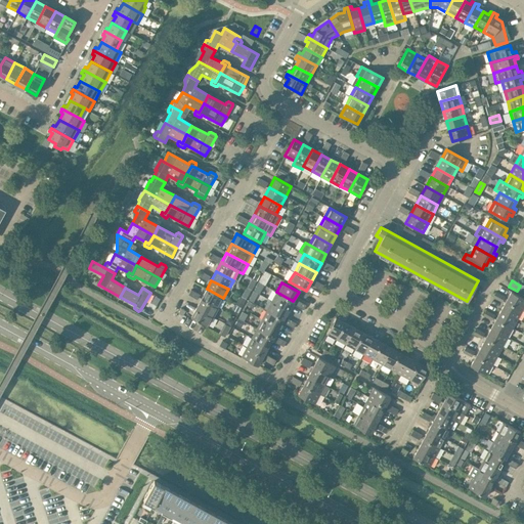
[(202,298),(218,307),(223,298),(207,289),(202,298)]
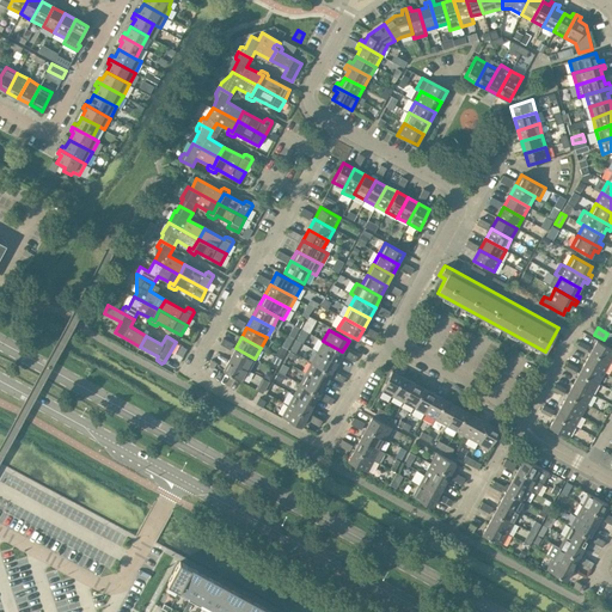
[(591,352),(610,362),(611,357),(611,348),(597,340),(591,352)]
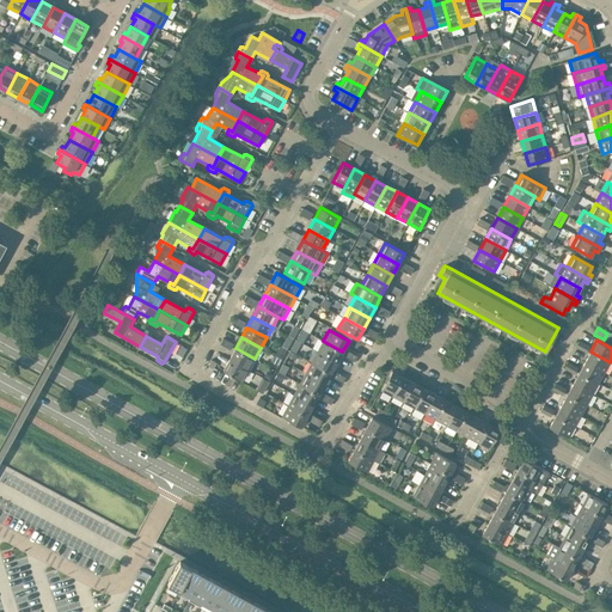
[(317,352),(337,362),(342,352),(323,341),(317,352)]
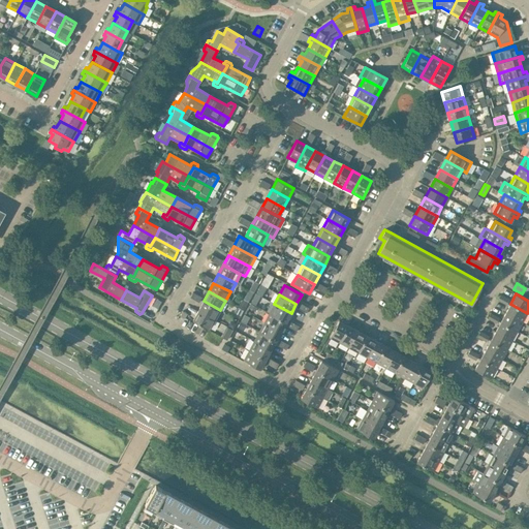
[(198,310),(215,319),(220,310),(204,301),(198,310)]
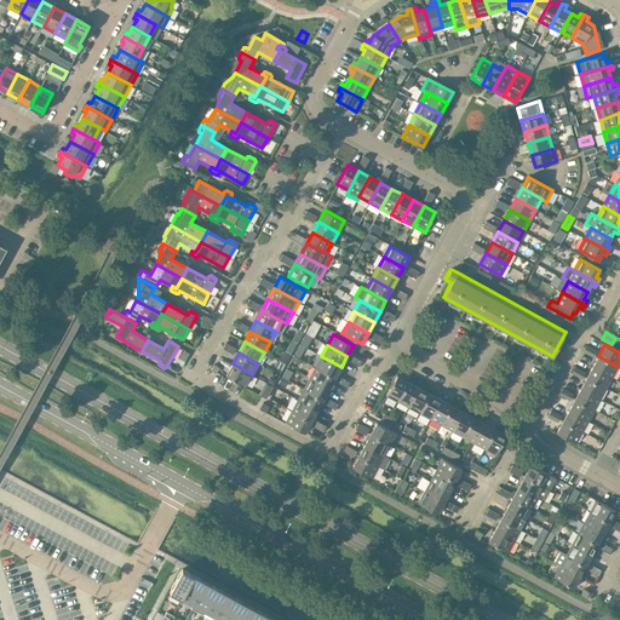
[(315,367),(336,378),(342,367),(321,356),(315,367)]
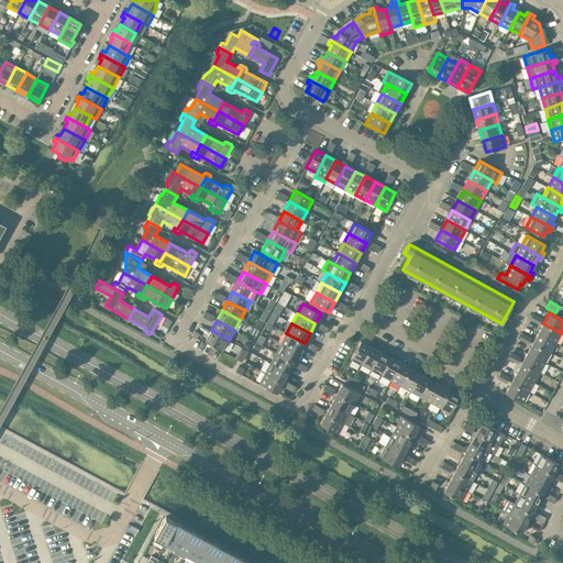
[(538,333),(555,343),(561,333),(543,323),(538,333)]
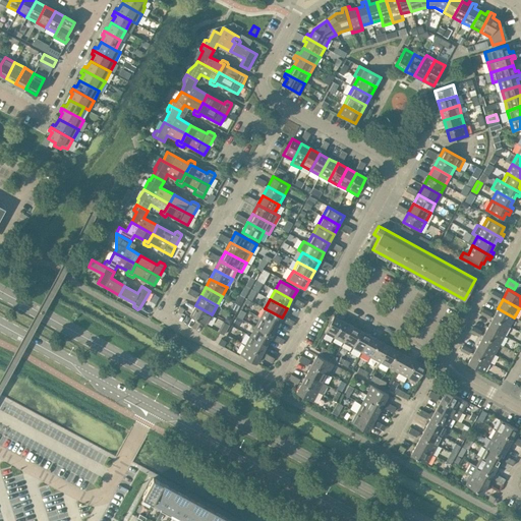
[(190,315),(207,324),(207,325),(212,314),(195,305),(190,315)]
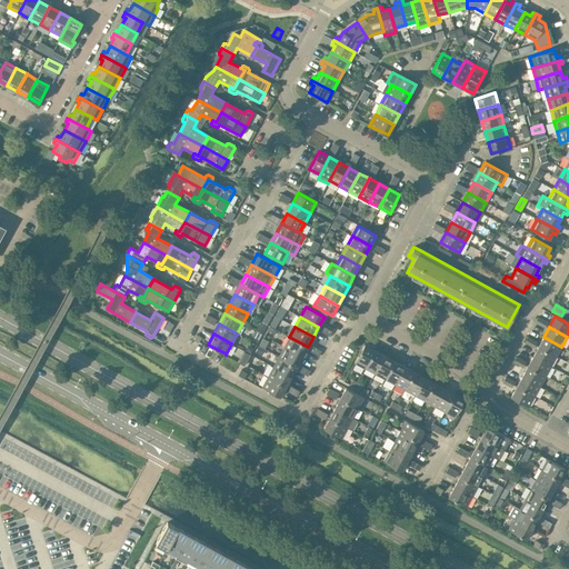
[(285,347),(302,357),(308,347),(289,337),(285,347)]
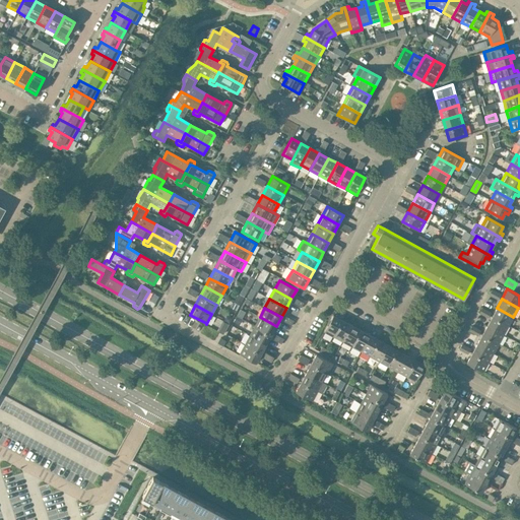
[(492,317),(509,325),(513,317),(497,308),(492,317)]
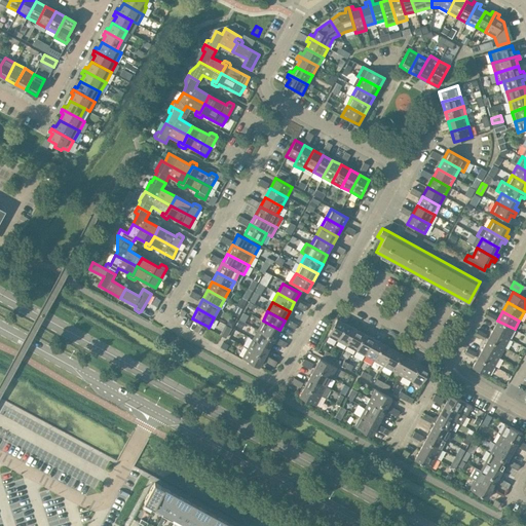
[(328,335),(337,340),(346,324),(337,318),(328,335)]
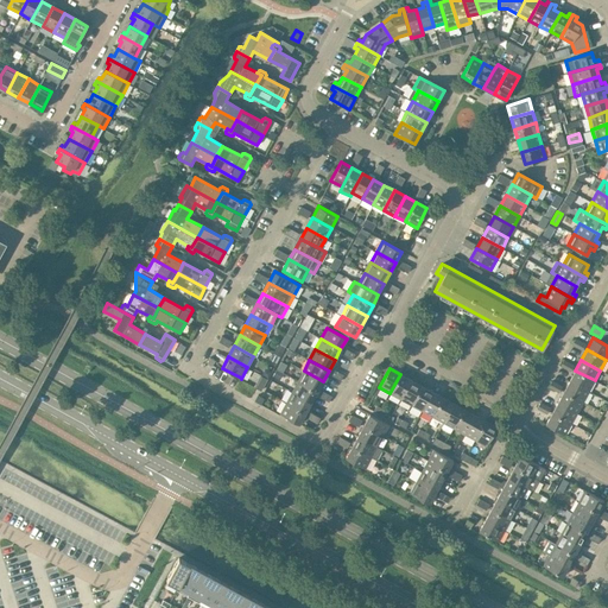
[(298,381),(317,392),(323,381),(304,371),(298,381)]
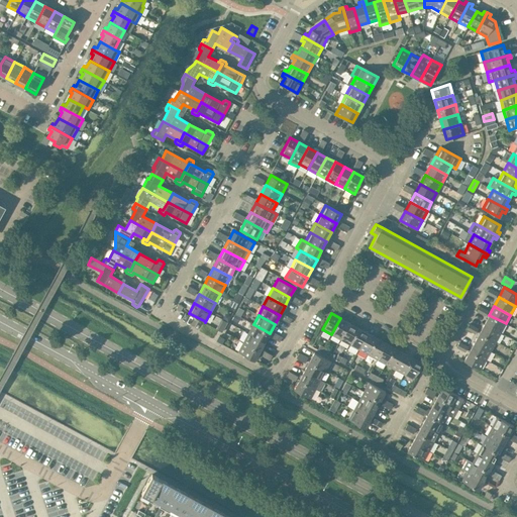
[(484,324),(501,332),(506,323),(489,315),(484,324)]
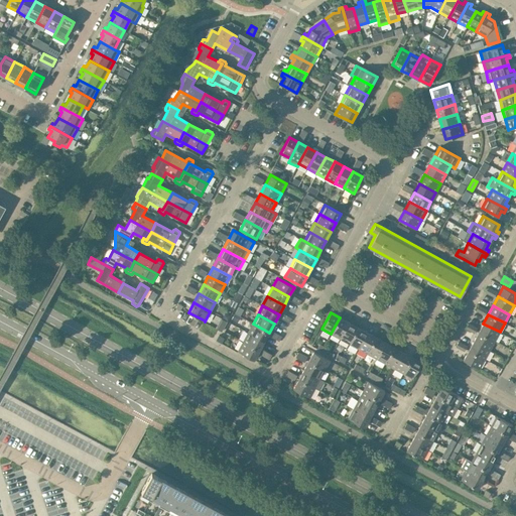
[(331,334),(340,339),(349,323),(340,317),(331,334)]
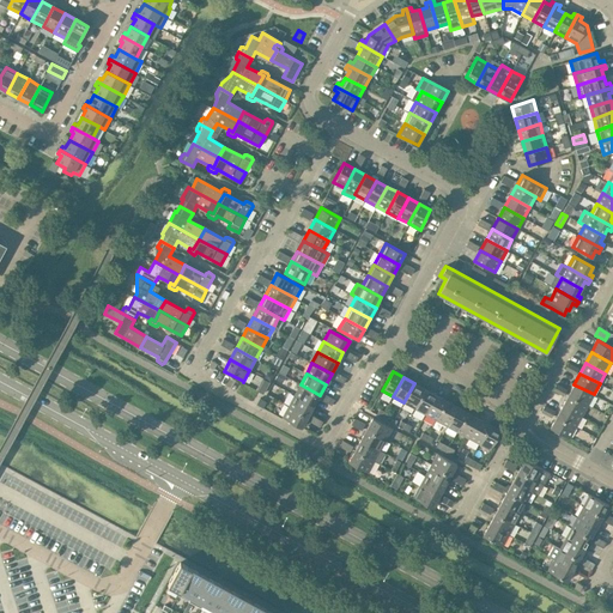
[(404,402),(414,408),(425,389),(414,383),(404,402)]
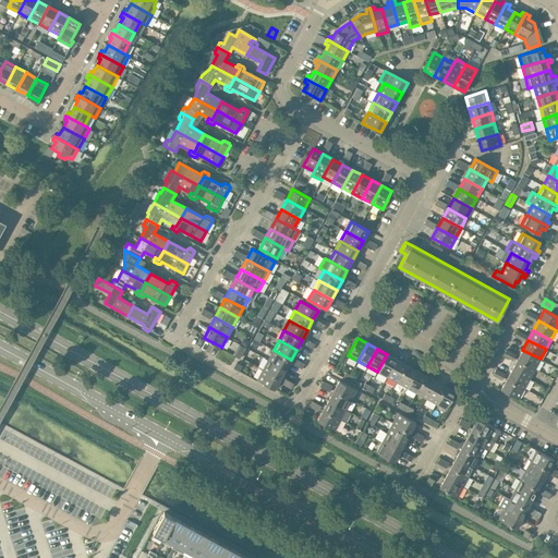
[(268,360),(286,370),(291,360),(274,350),(268,360)]
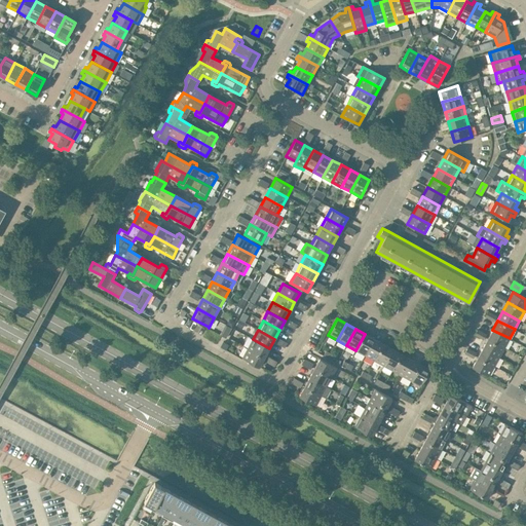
[(488,339),(504,347),(510,338),(492,330),(488,339)]
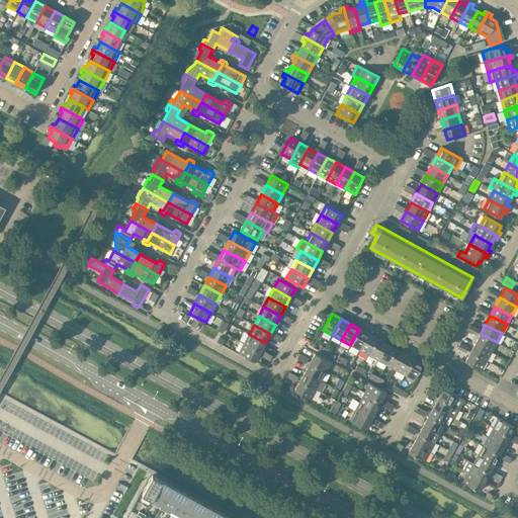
[(350,345),(359,350),(368,334),(359,329),(350,345)]
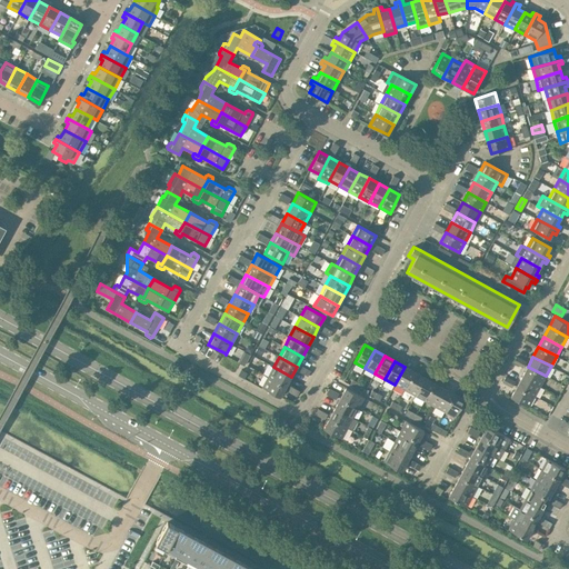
[(268,377),(286,387),(291,377),(273,367),(268,377)]
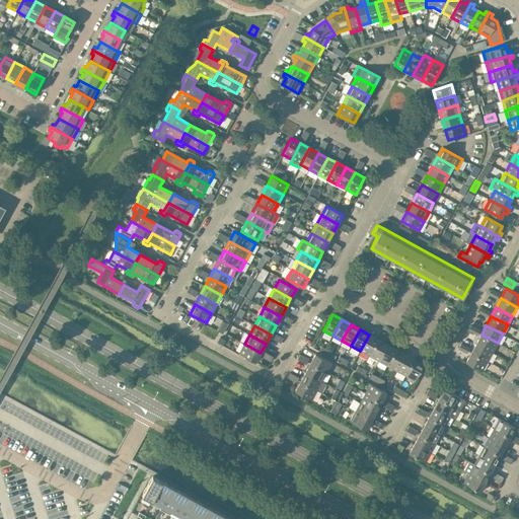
[(360,351),(369,356),(378,340),(369,335),(360,351)]
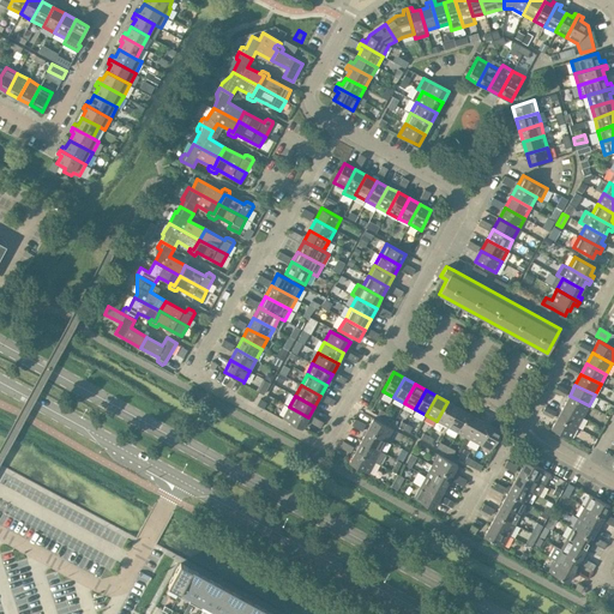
[(564,405),(583,416),(589,405),(570,396),(564,405)]
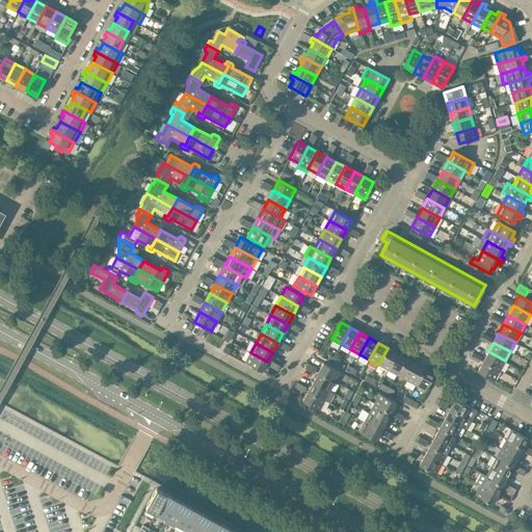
[(378,365),(388,370),(397,353),(388,348),(378,365)]
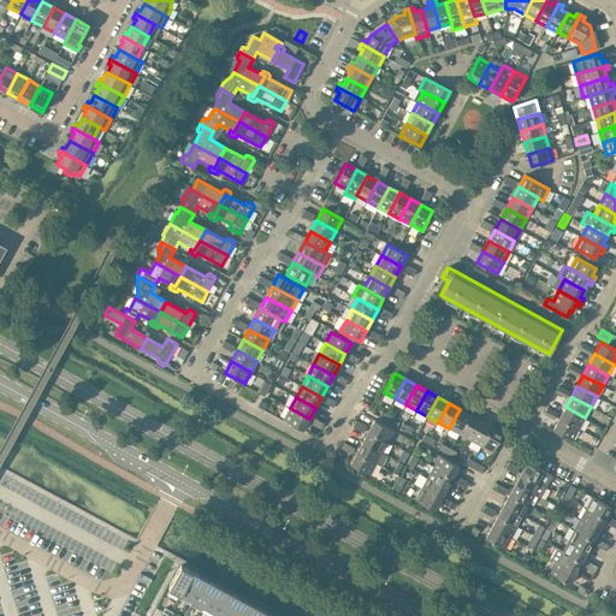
[(560,418),(579,428),(585,418),(566,407),(560,418)]
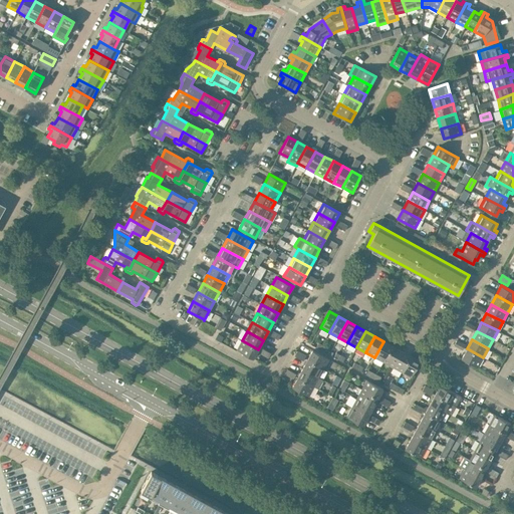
[(237,349),(253,358),(258,349),(242,340),(237,349)]
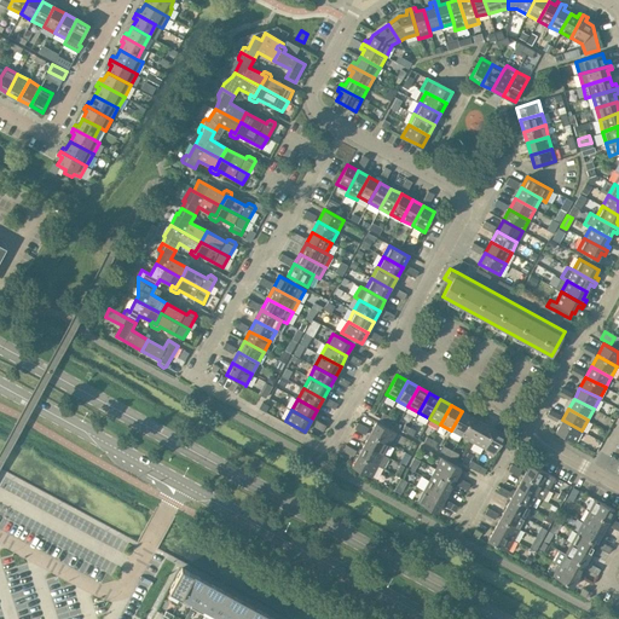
[(451,431),(462,437),(473,416),(462,411),(451,431)]
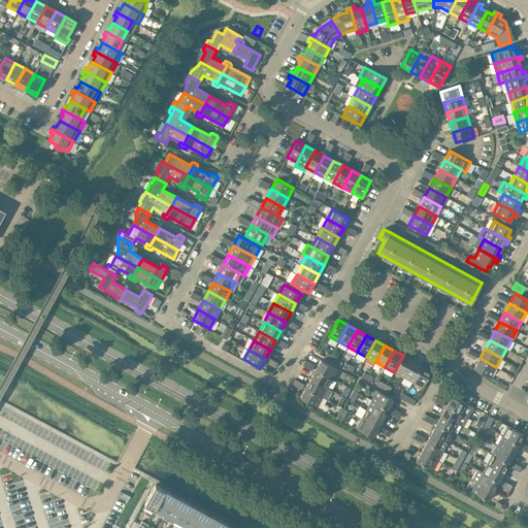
[(394,372),(403,377),(413,360),(403,355),(394,372)]
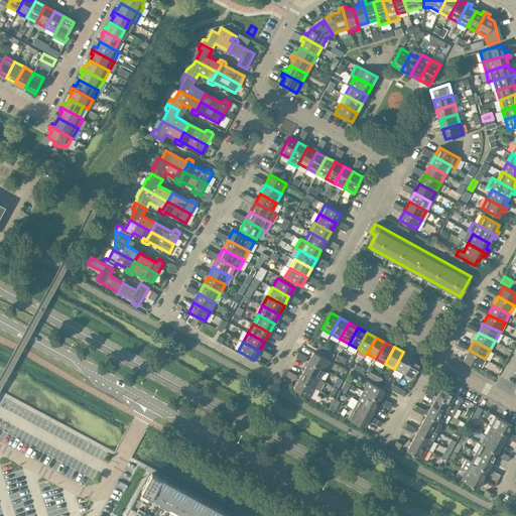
[(464,360),(480,369),(485,359),(469,350),(464,360)]
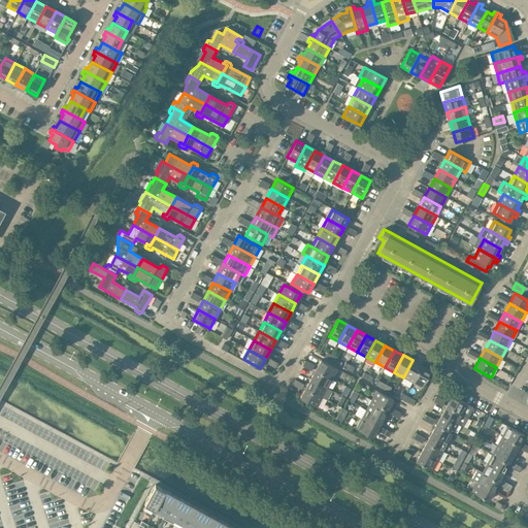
[(316,369),(332,378),(337,369),(321,360),(316,369)]
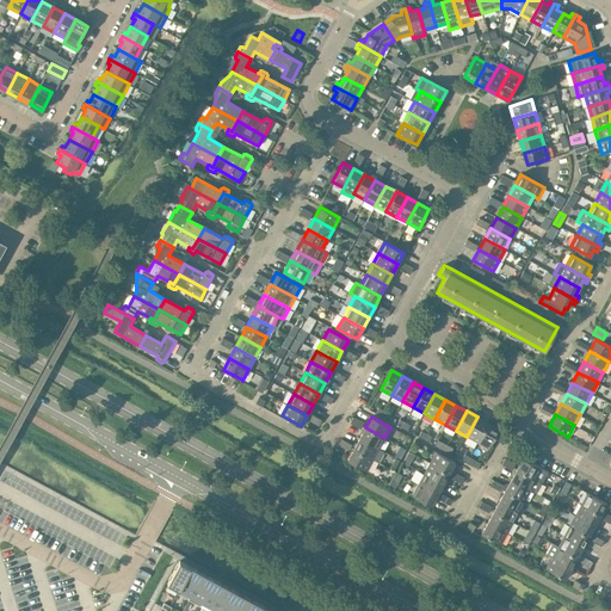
[(467,437),(477,442),(488,423),(477,417),(467,437)]
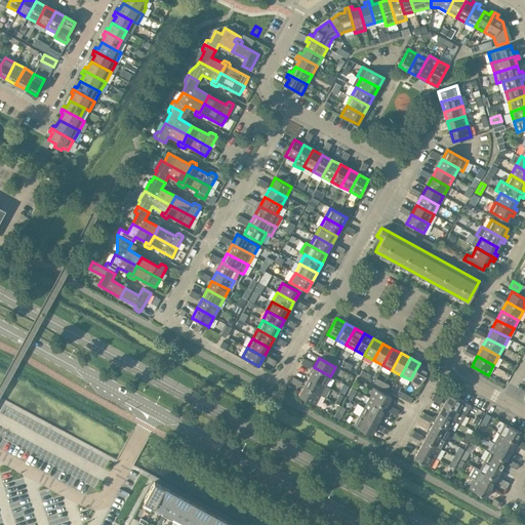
[(410,379),(419,386),(429,368),(419,363),(410,379)]
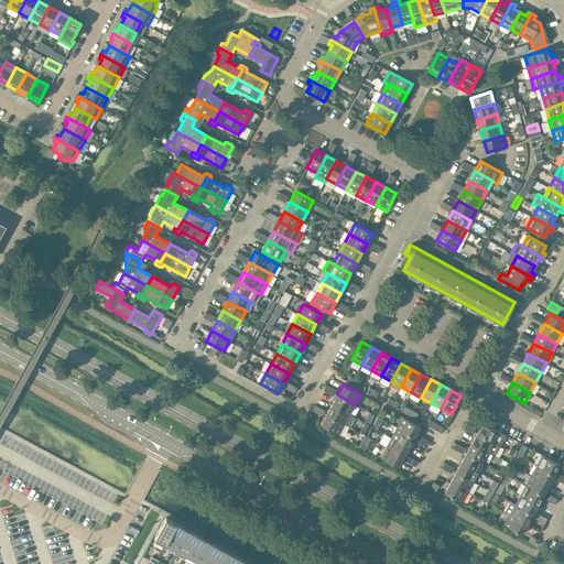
[(332,404),(349,414),(355,404),(337,394),(332,404)]
